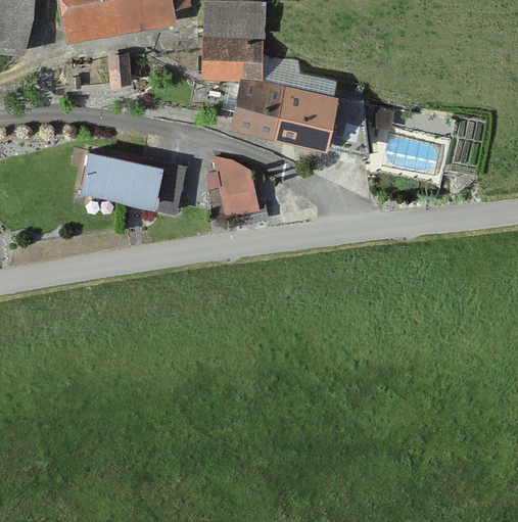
[(0,0),(0,50),(24,54),(30,0),(0,0)]
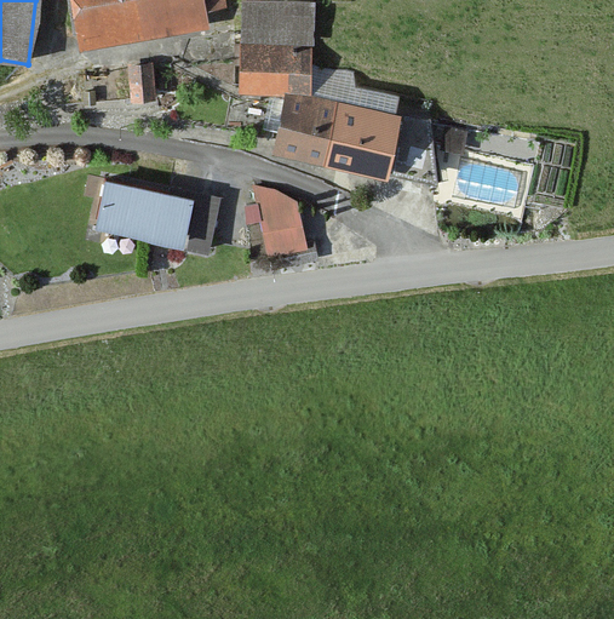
[(74,0),(82,51),(208,32),(205,7),(224,5),(223,0),(74,0)]
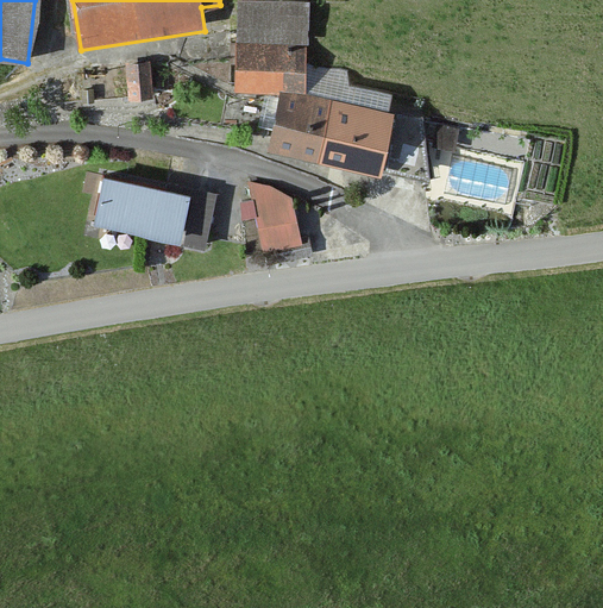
[(237,0),(236,91),(303,92),(305,0),(237,0)]
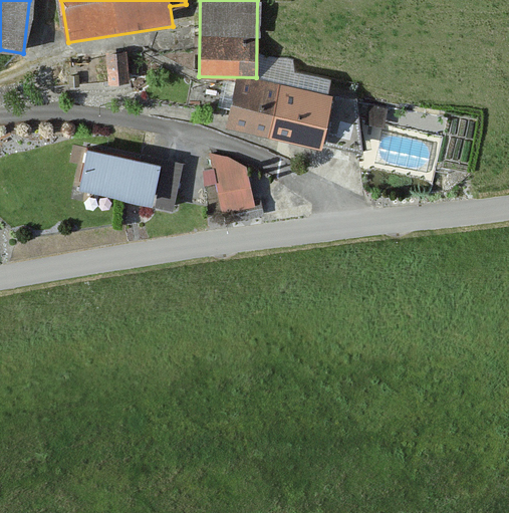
[(129,85),(126,57),(105,58),(106,86),(129,85)]
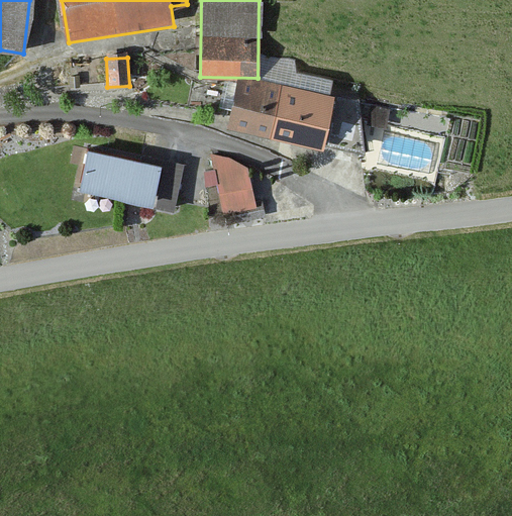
[(239,79),(228,129),(320,148),(330,98),(239,79)]
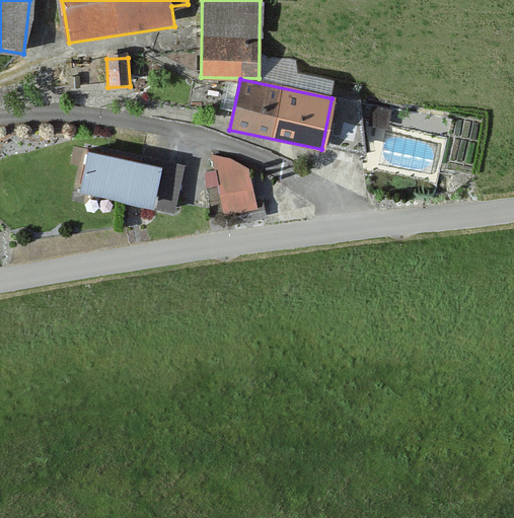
[(329,147),(365,154),(361,105),(339,100),(329,147)]
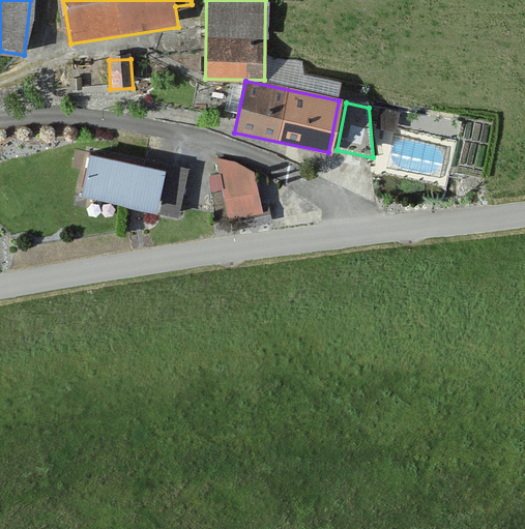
[(154,169),(89,154),(80,198),(179,219),(191,171),(155,164),(154,169)]
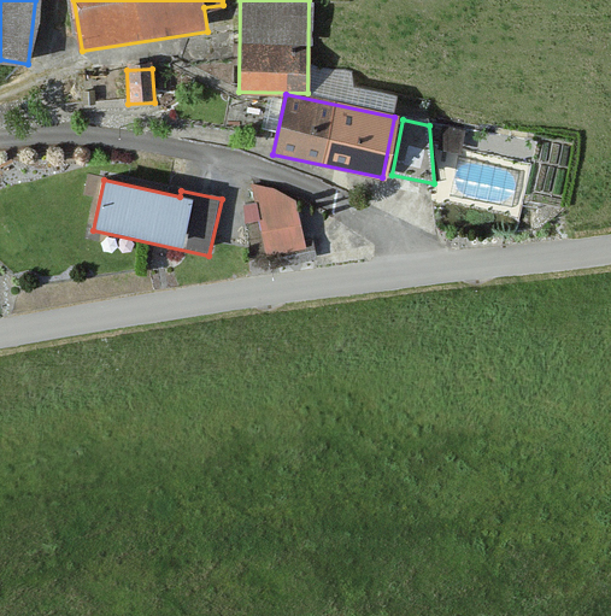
[(274,194),(253,192),(266,259),(276,257),(278,269),(318,260),(315,244),(305,245),(298,207),(274,194)]
